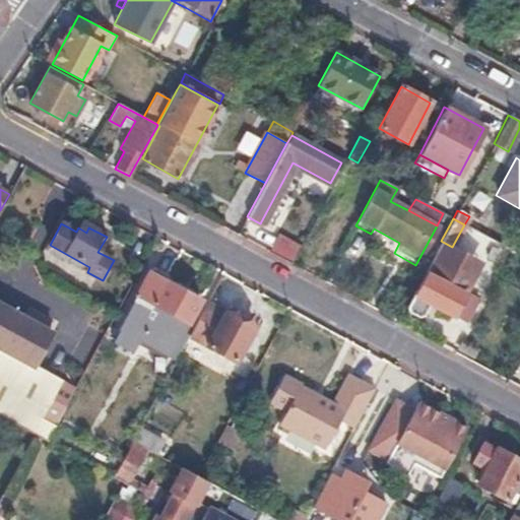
[(452,247),(441,241),(406,305),(408,311),(417,316),(421,314),(428,303),(451,315),(450,315),(464,323),(477,298),(463,290),(471,275),(455,267),(463,253),(452,247)]
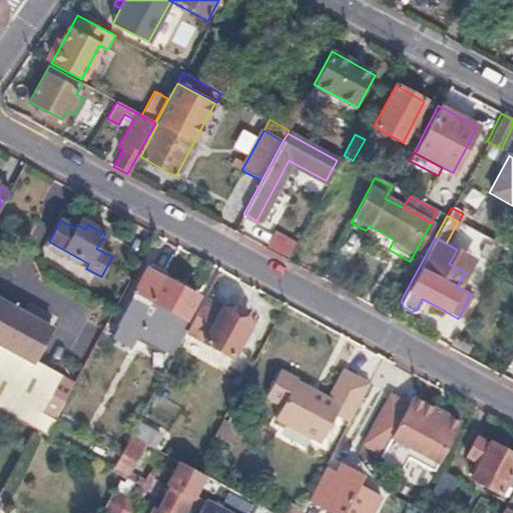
[(152,264),(146,268),(115,323),(118,325),(111,337),(129,347),(136,335),(172,355),(185,332),(186,330),(181,328),(198,297),(164,279),(164,271),(152,264)]
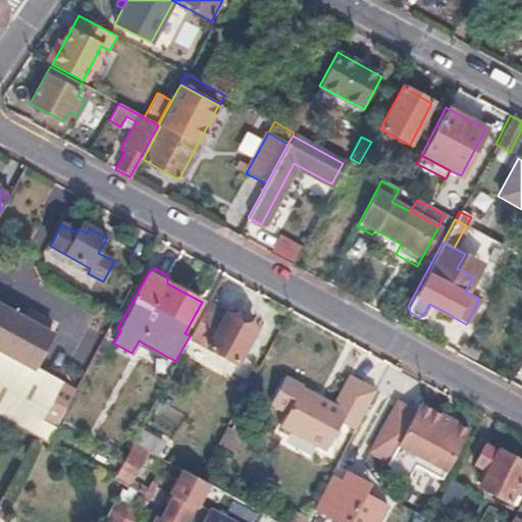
[(189,337),(207,348),(235,363),(253,330),(243,324),(247,316),(229,306),(224,314),(206,305),(190,335),(189,337)]
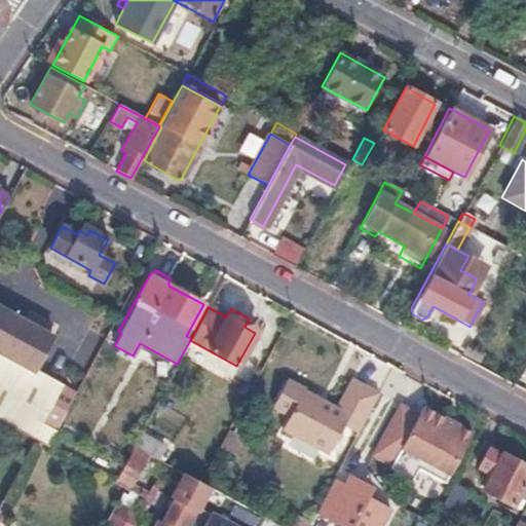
[(0,351),(37,372),(54,339),(48,335),(54,324),(35,313),(29,325),(0,308),(0,351)]
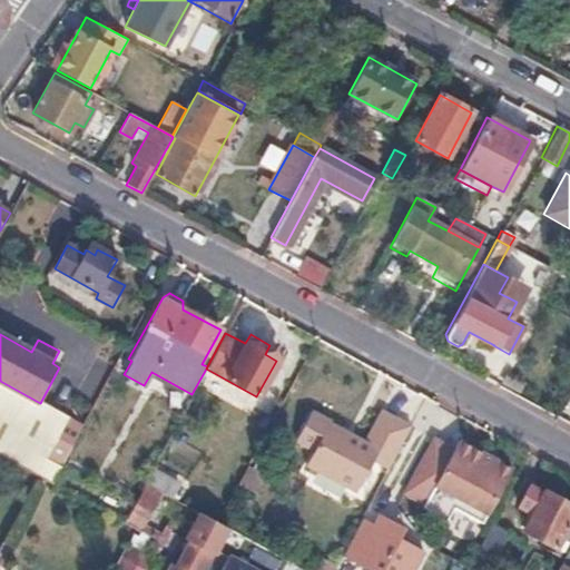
[(0,455),(35,474),(84,381),(59,367),(40,403),(0,381),(0,455)]
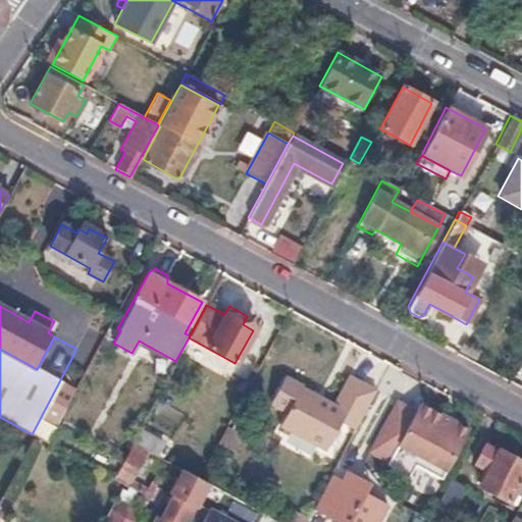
[(270,403),(286,411),(279,425),(324,449),(338,420),(355,428),(375,389),(348,375),(334,403),(325,398),(323,402),(309,394),(311,390),(302,385),(302,384),(284,375),(270,403)]
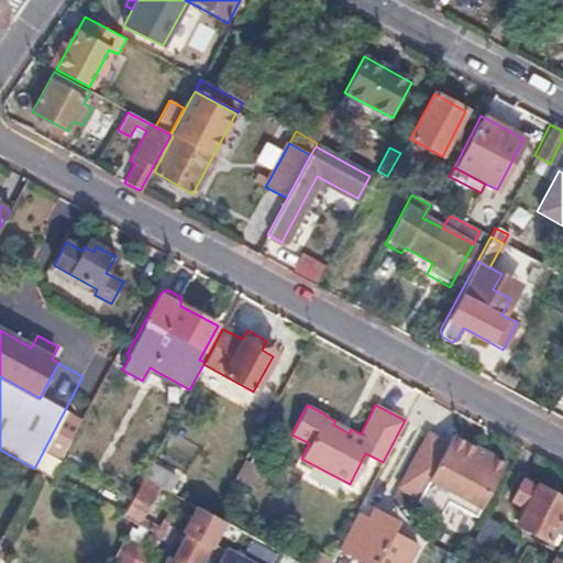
[(335,421),(333,424),(349,433),(351,429),(335,421)]
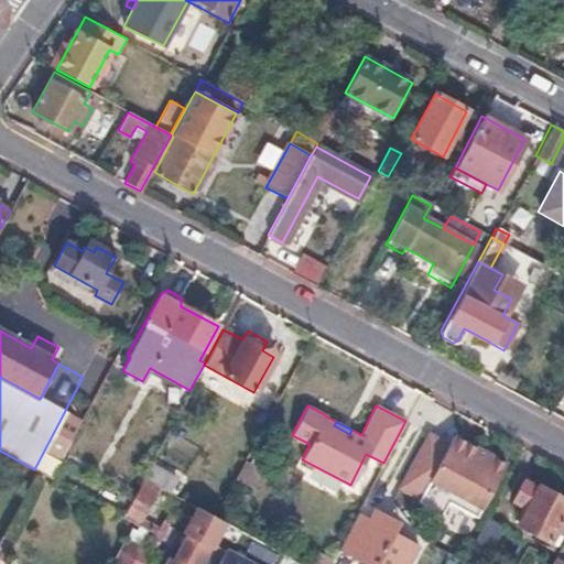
[(438,435),(430,430),(400,484),(410,489),(438,435)]
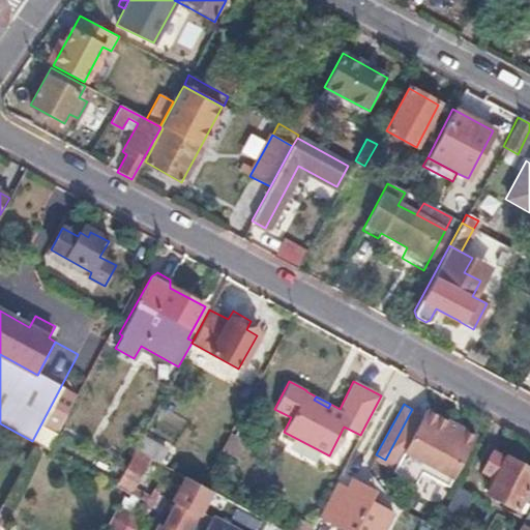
[(422,414),(412,409),(385,460),(394,465),(393,467),(415,478),(419,471),(434,478),(436,474),(449,481),(476,433),(460,423),(457,430),(450,425),(453,420),(427,406),(422,414)]
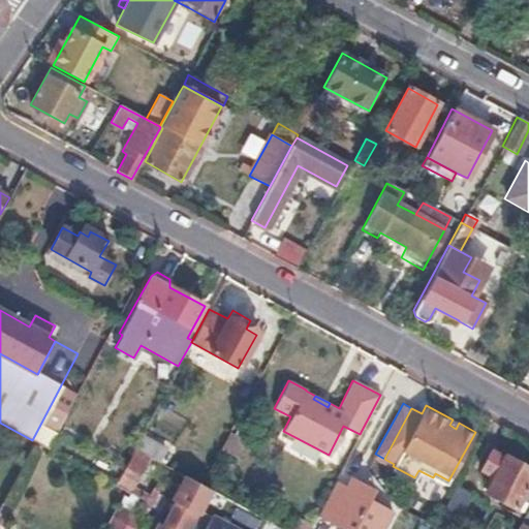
[(459,423),(453,419),(449,425),(456,429),(459,423)]
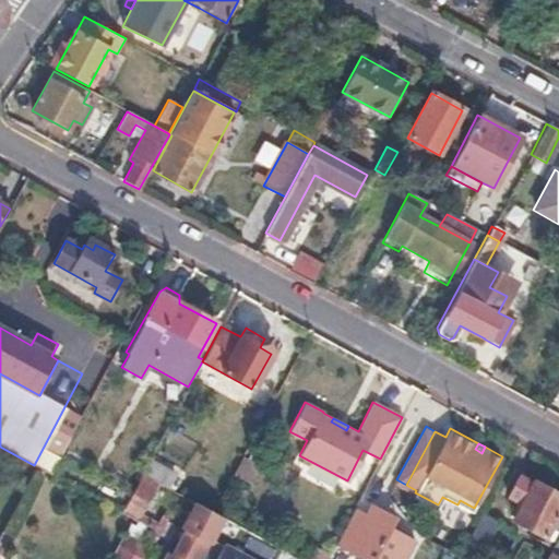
[(175,474),(151,461),(143,473),(168,487),(175,474)]
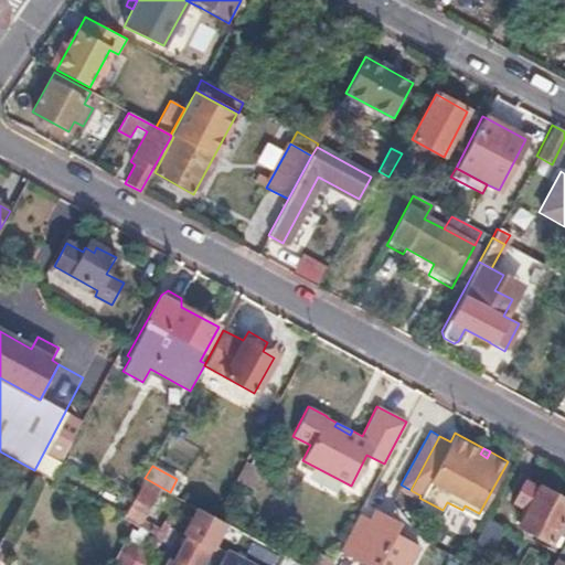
[(257,476),(240,466),(231,480),(249,490),(257,476)]
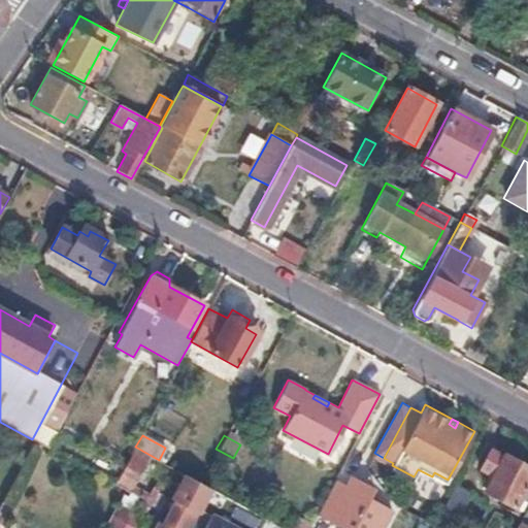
[(147,455),(134,448),(114,483),(129,490),(147,455)]
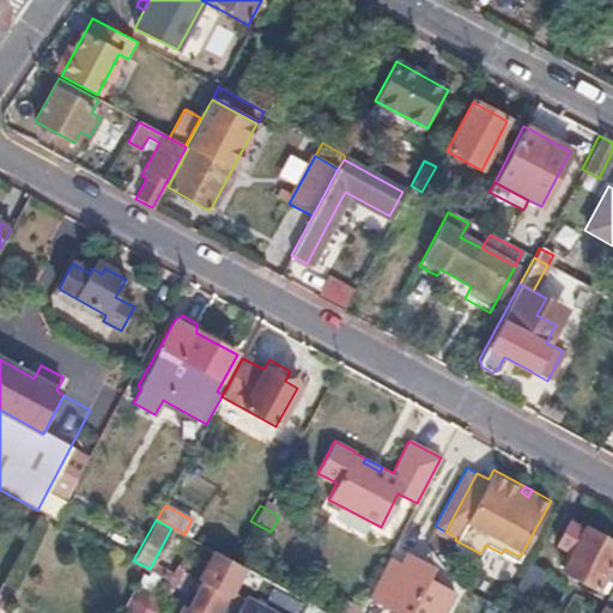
[(558,544),(572,551),(562,569),(596,588),(612,557),(612,541),(586,527),(584,528),(570,521),(558,544)]
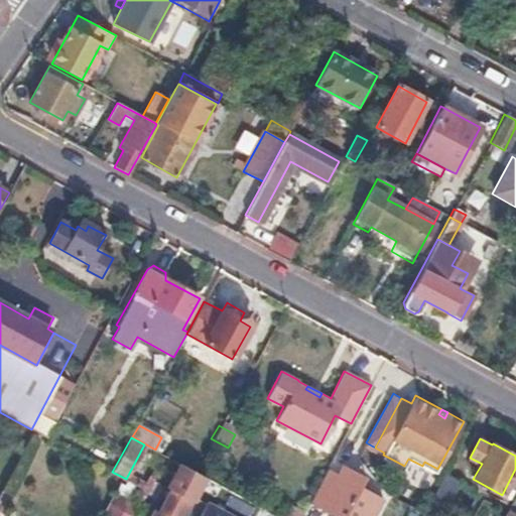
[(206,478),(205,478),(192,471),(179,464),(170,480),(173,489),(161,511),(157,509),(153,515),(184,515),(195,499),(206,478)]
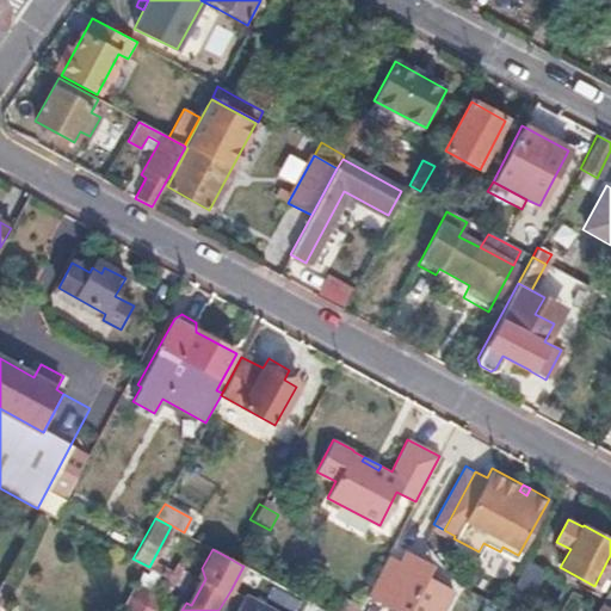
[(388,553),(378,569),(366,592),(401,610),(419,576),(417,575),(419,571),(426,559),(408,549),(402,561),(388,553)]
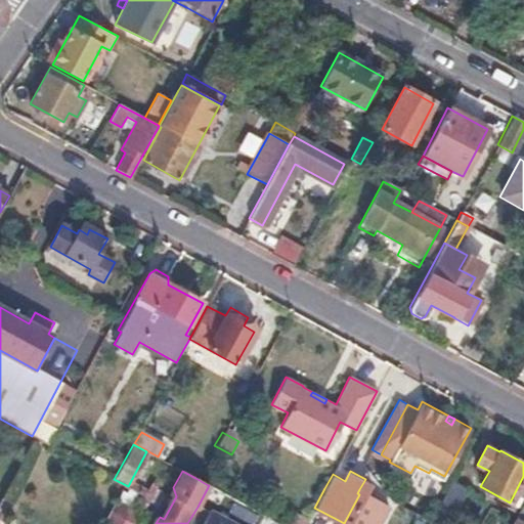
[(467,489),(451,481),(437,506),(453,515),(467,489)]
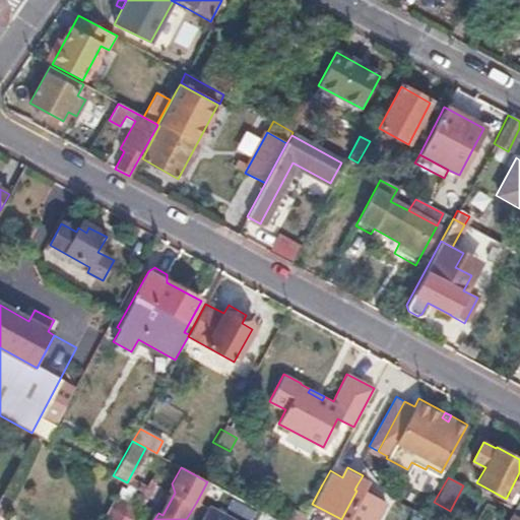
[(359,486),(356,491),(366,496),(368,492),(359,486)]
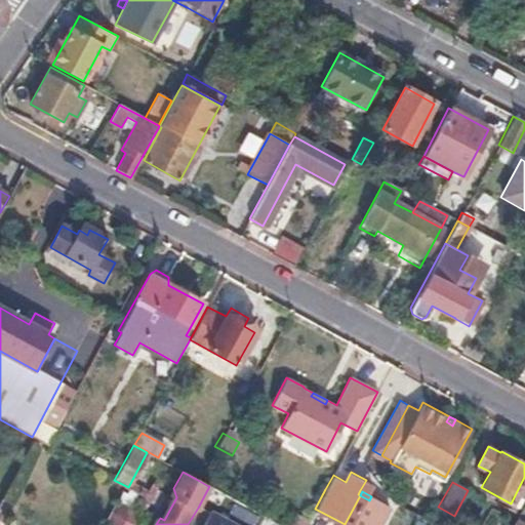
[(369,500),(360,495),(345,524),(377,524),(389,506),(371,496),(369,500)]
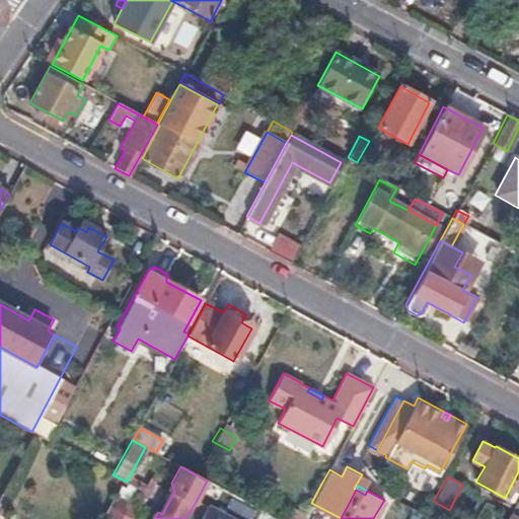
[(231,494),(225,505),(250,518),(275,518),(276,518),(231,494)]
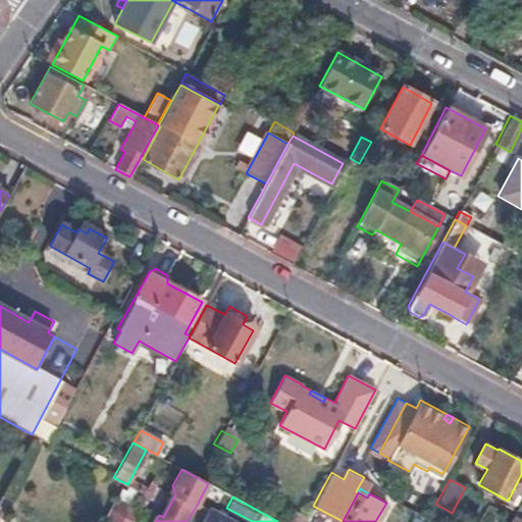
[(113,521),(129,521),(136,513),(116,502),(106,518),(113,521)]
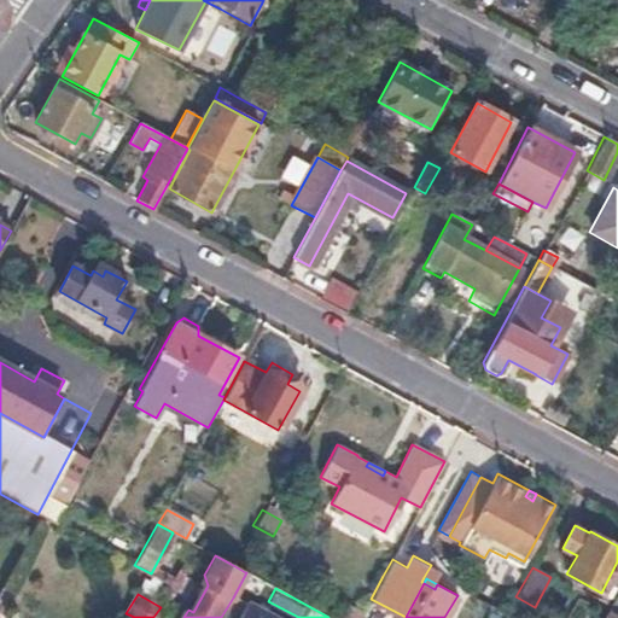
[(617,617),(617,598),(616,596),(602,617),(617,617)]
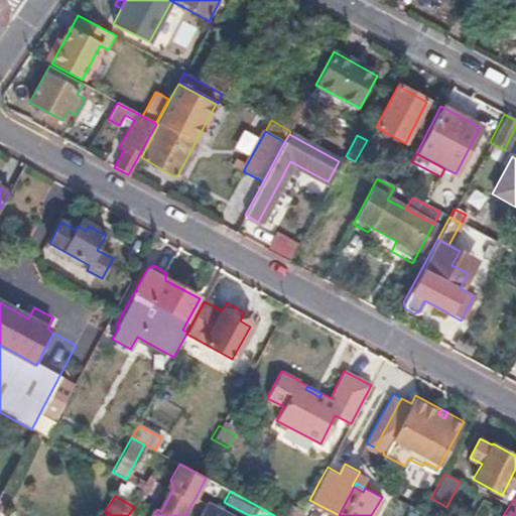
[(231,515),(207,503),(200,515),(231,515)]
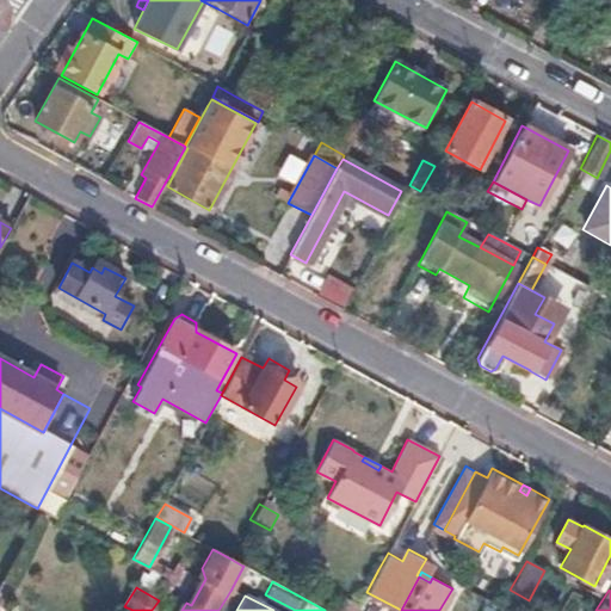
[(356,610),(358,608),(343,599),(335,610),(356,610)]
